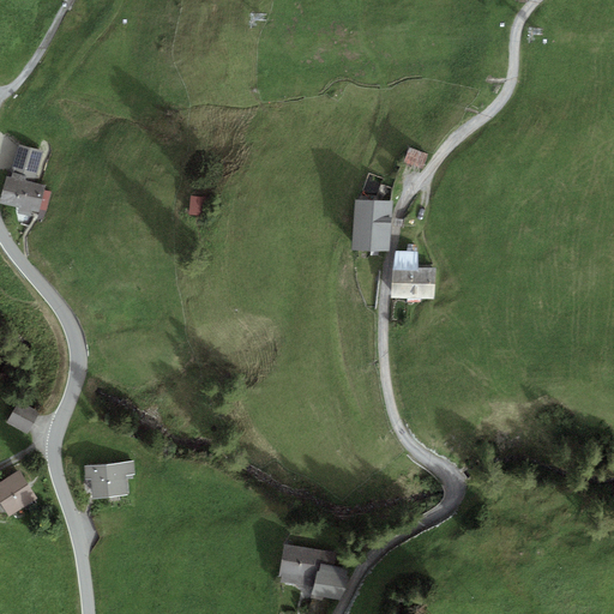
[(43,151),(19,145),(11,173),(12,173),(26,176),(36,179),(43,151)]
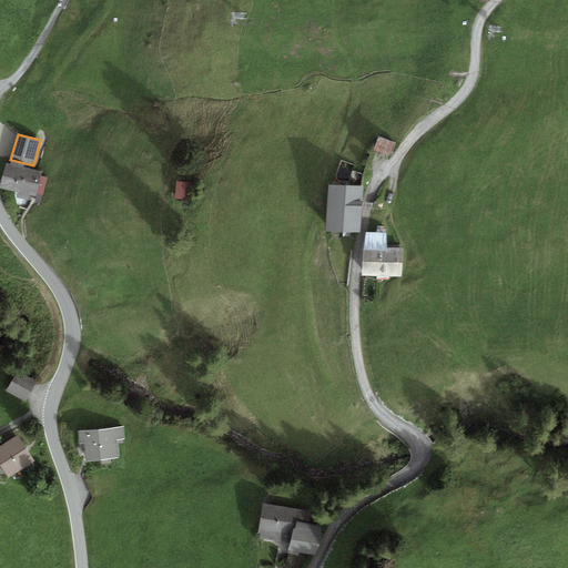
[(397,143),(379,137),(374,151),(392,158),(397,143)]
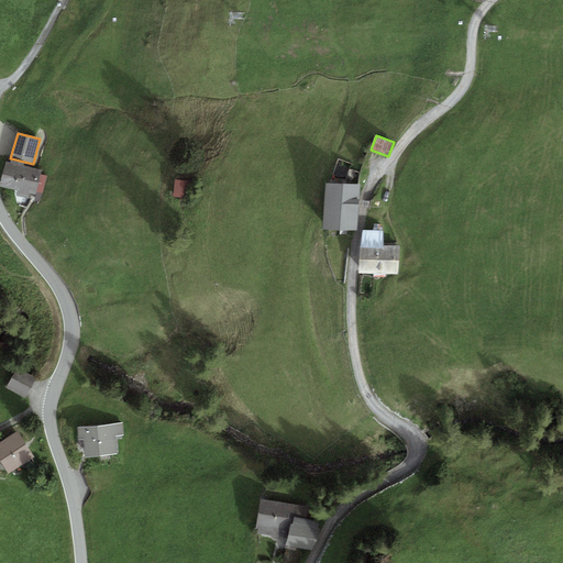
[(10,163),(6,162),(0,185),(0,186),(18,190),(15,196),(29,199),(30,194),(36,196),(37,192),(43,194),(47,176),(42,175),(43,170),(23,166),(24,162),(11,158),(10,163)]
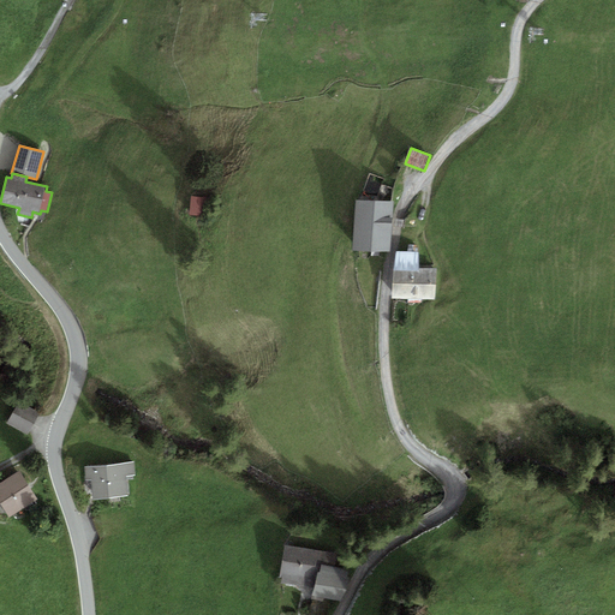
[(214,199),(192,198),(192,215),(213,216),(214,199)]
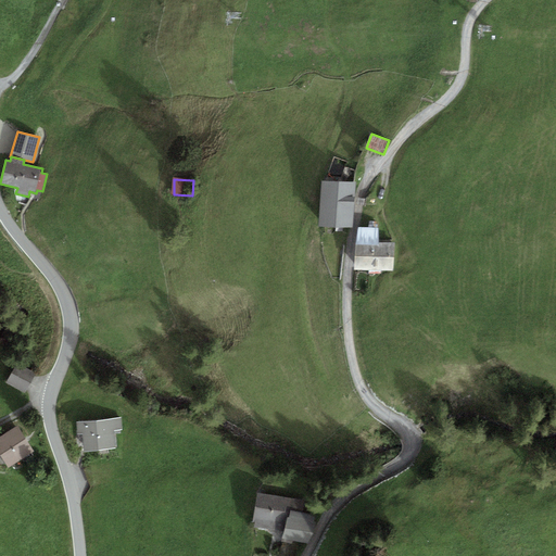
[(353,228),(355,181),(320,180),(319,227),(353,228)]
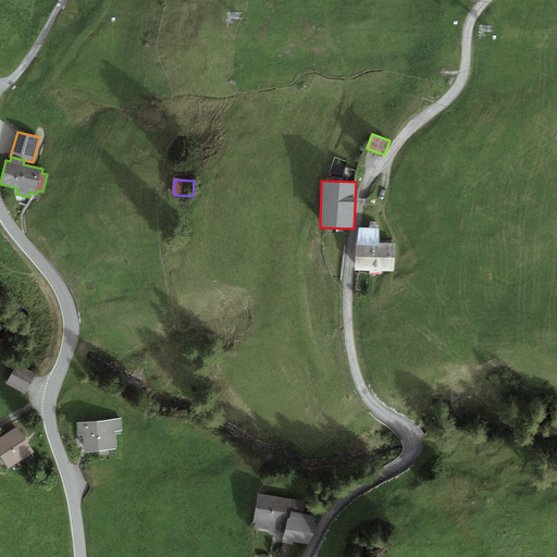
[(359,227),(357,242),(380,243),(380,229),(359,227)]
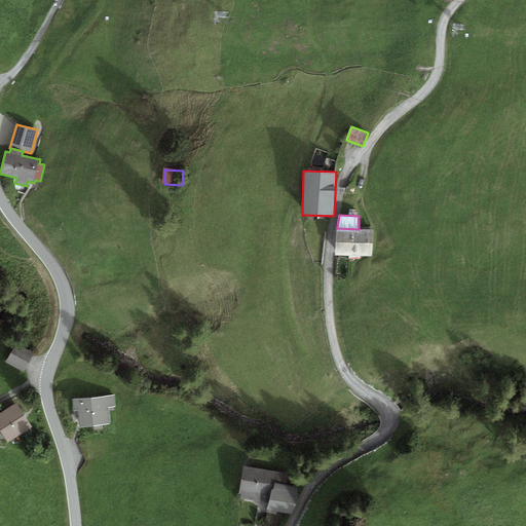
[(335,256),(372,257),(373,230),(359,229),(337,228),(335,256)]
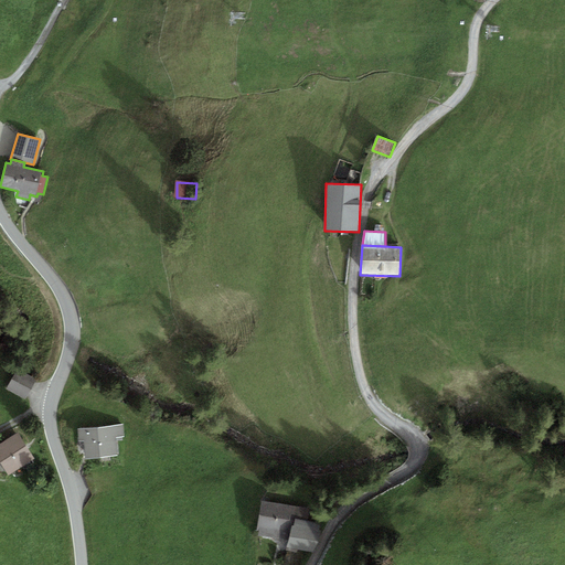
[(18,369),(7,388),(27,401),(39,380),(18,369)]
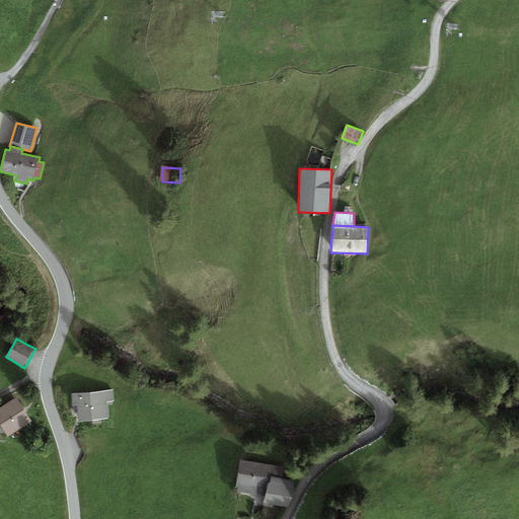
[(114,390),(71,393),(72,405),(77,404),(78,423),(108,420),(106,402),(115,401),(114,390)]
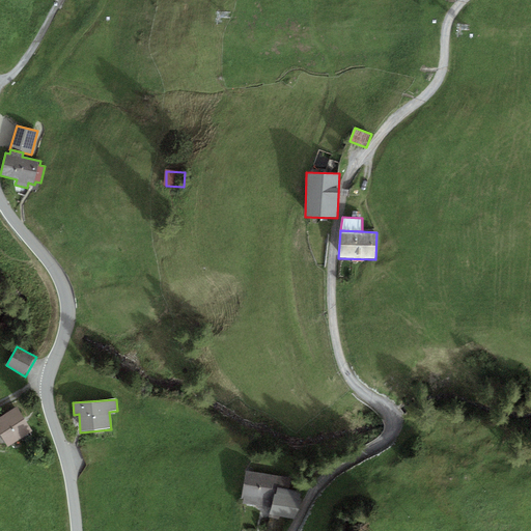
[(0,435),(7,447),(32,430),(18,408),(0,418),(0,435)]
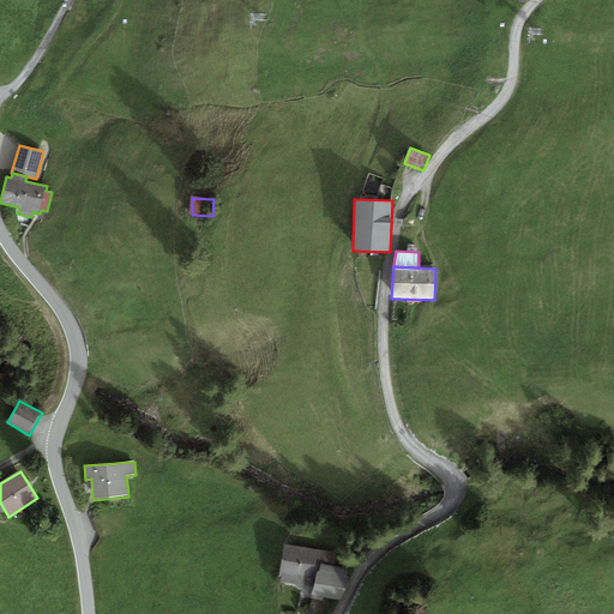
[(336,553),(284,545),(280,576),(314,581),(311,597),(324,601),(324,597),(339,601),(348,569),(333,567),(336,553)]
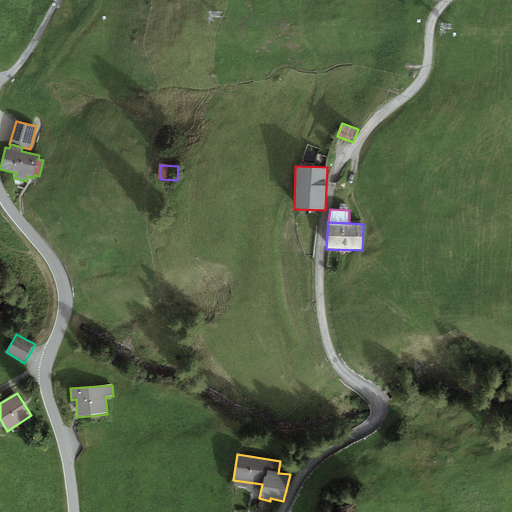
All buildings are outlined.
